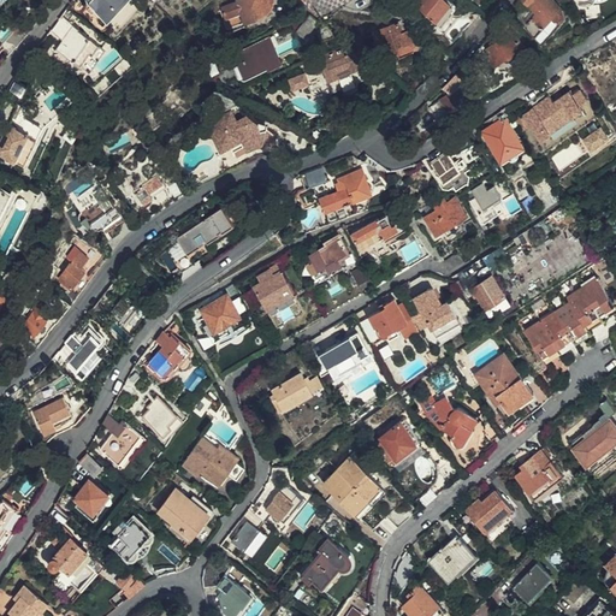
[(114,27),(136,3),(134,0),(94,0),(90,5),(114,27)]
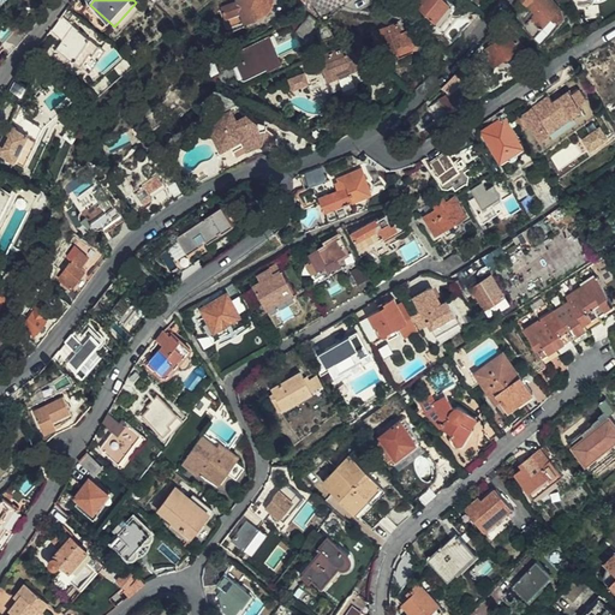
[(231,0),(219,5),(222,16),(238,10),(234,0),(231,0)]
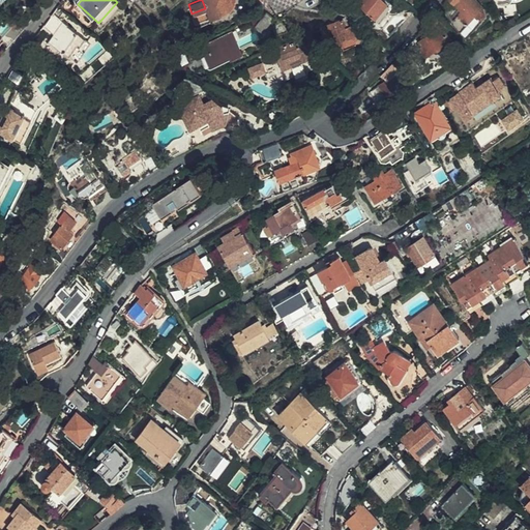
[(208,18),(208,19),(226,11),(229,10),(231,8),(233,5),(234,1),(233,0),(202,0),(205,8),(208,17),(208,18)]
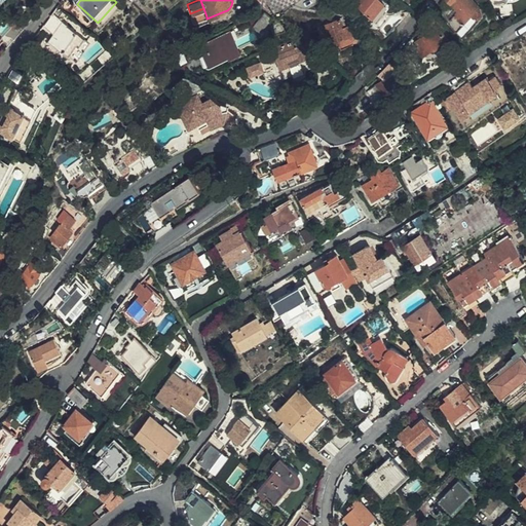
[(379,0),(347,0),(371,16),(377,8),(375,6),(379,0)]
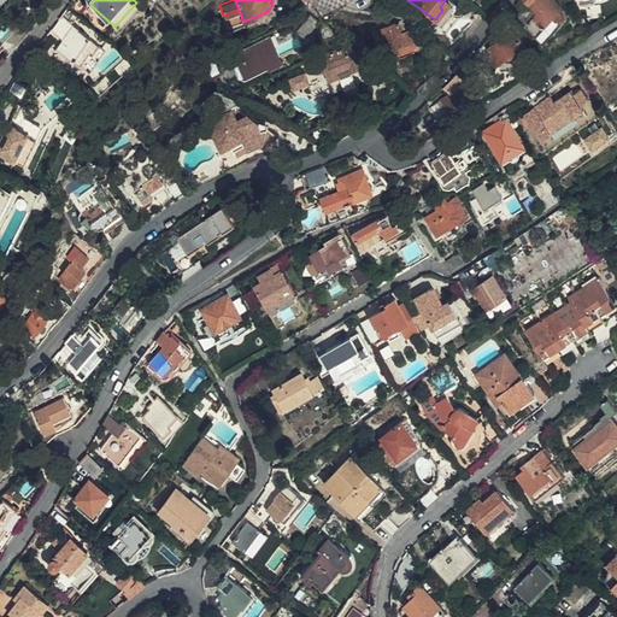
[(546,0),(523,0),(529,5),(528,6),(536,13),(524,27),(542,43),(565,18),(562,9),(552,0),(547,0),(547,1),(546,0)]
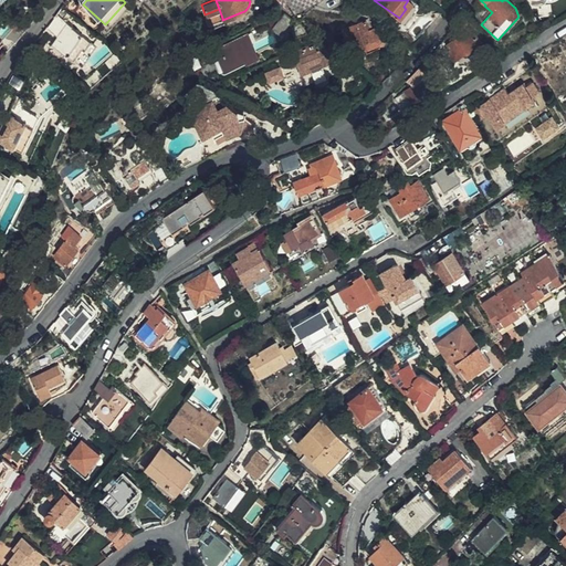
[(558,14),(551,1),(549,0),(547,0),(528,13),(532,17),(535,14),(543,25),(558,14)]
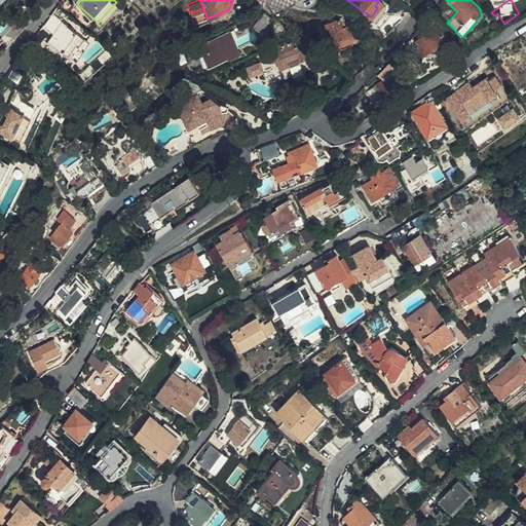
[(120,5),(116,2),(98,23),(101,26),(120,5)]
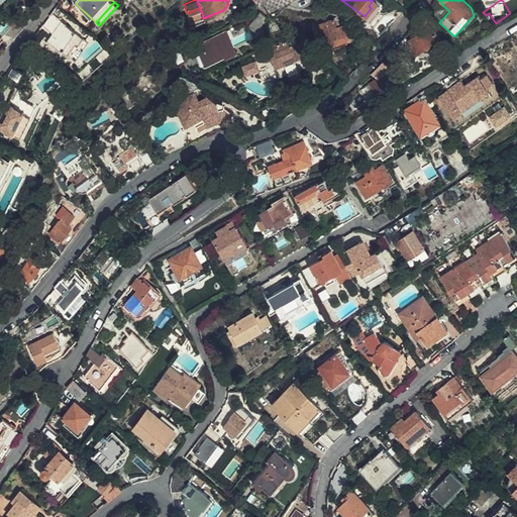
[(189,23),(203,18),(203,17),(203,16),(200,8),(187,13),(186,14),(189,23)]
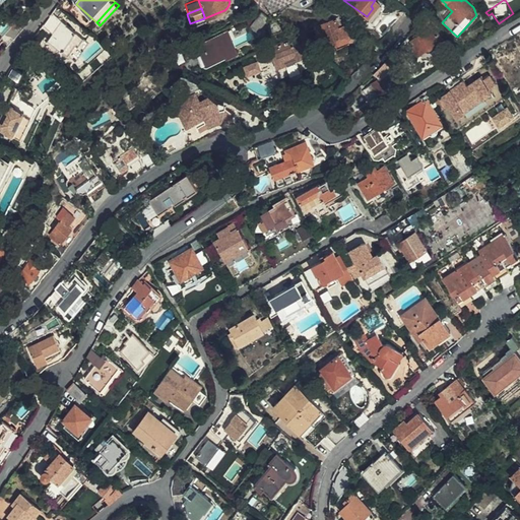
[(58,9),(49,21),(55,25),(64,14),(58,9)]
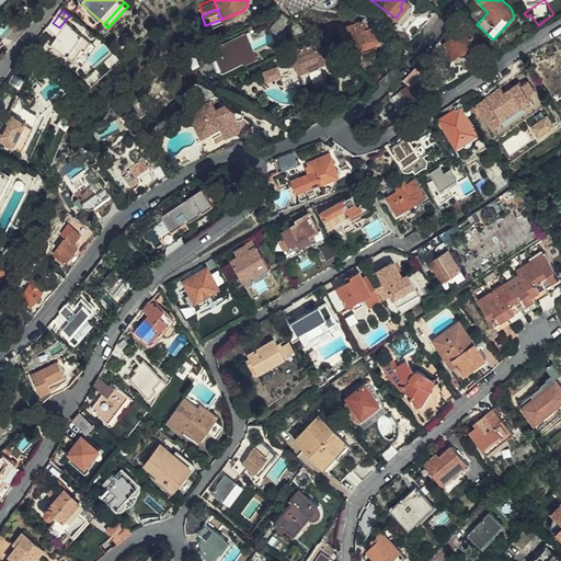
[(277,32),(288,19),(282,12),(270,25),(277,32)]
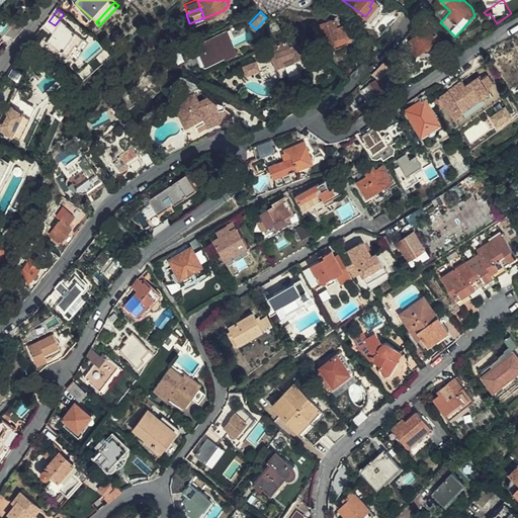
[(325,48),(335,44),(349,37),(343,22),(338,24),(334,16),(313,25),(319,39),(321,38),(325,48)]
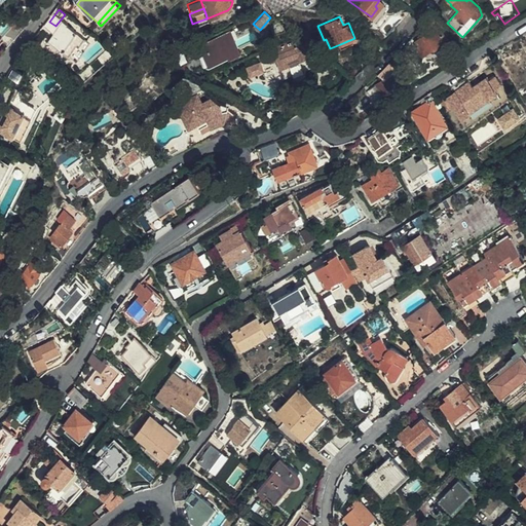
[(434,23),(429,16),(423,23),(426,27),(434,23)]
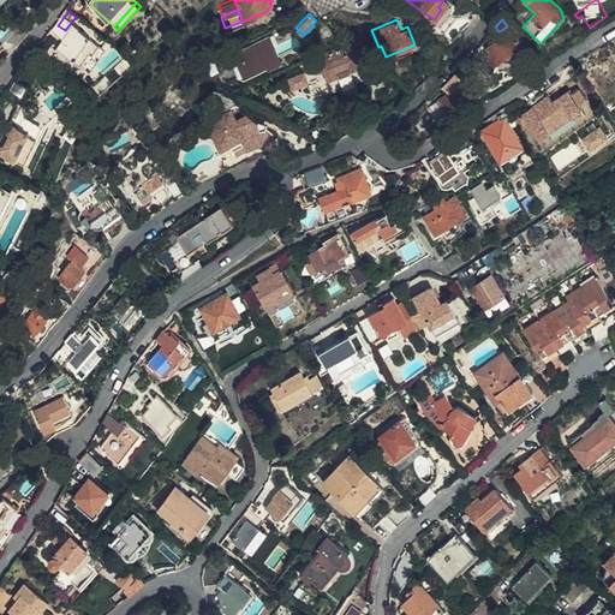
[(82,29),(73,24),(67,34),(69,35),(59,47),(87,67),(102,47),(91,40),(93,39),(81,30),(82,29)]
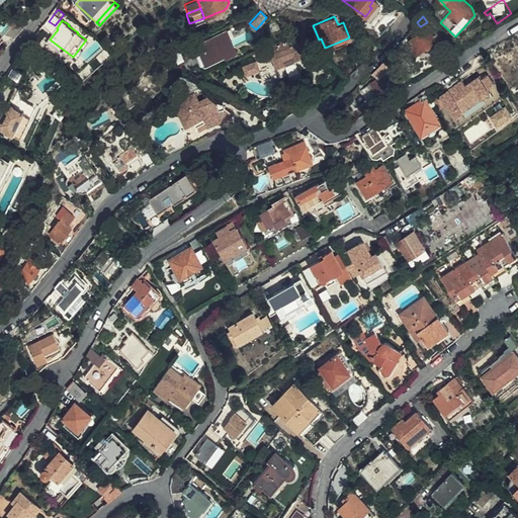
[(433,42),(443,35),(435,23),(429,27),(427,26),(421,30),(419,27),(417,28),(414,30),(413,32),(415,35),(409,39),(410,40),(408,42),(416,55),(424,49),(433,42)]
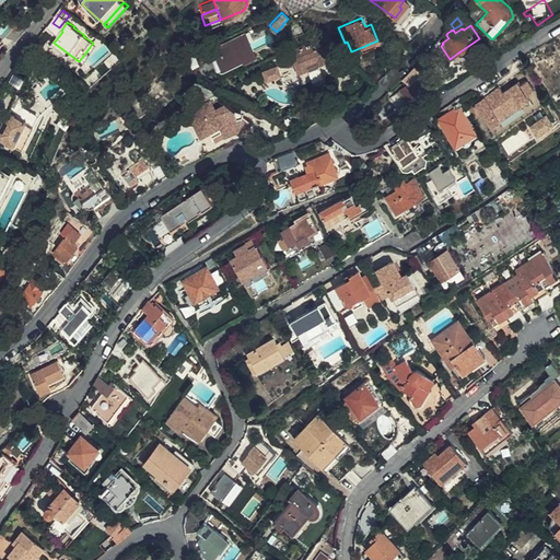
[(26,32),(18,26),(14,31),(9,36),(16,43),(26,32)]
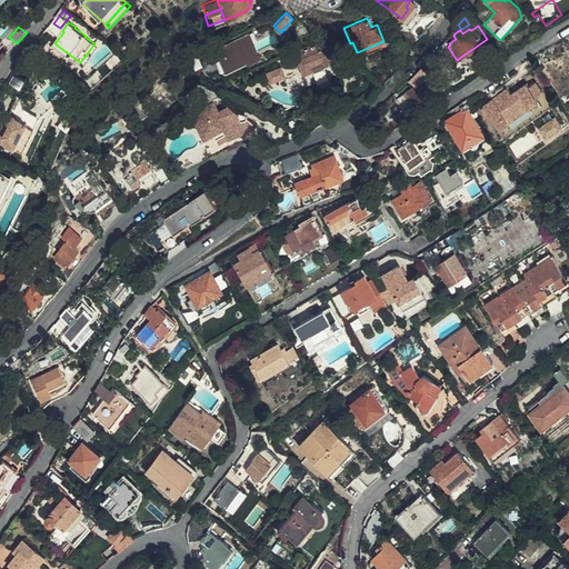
[(391,39),(403,51),(411,43),(400,32),(391,39)]
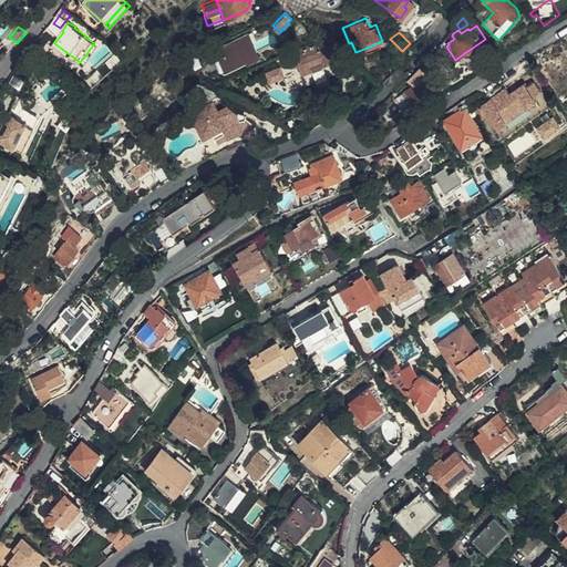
[(217,59),(222,70),(245,60),(246,62),(257,58),(255,53),(253,49),(245,33),(235,39),(235,40),(216,48),(220,58),(217,59)]
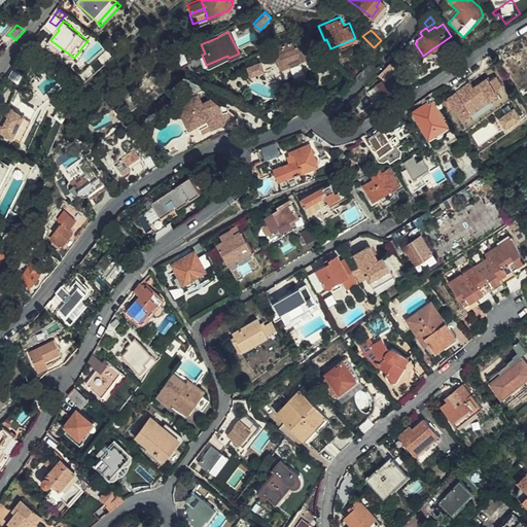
[(276,53),(267,57),(268,59),(257,63),(265,78),(310,59),(304,42),(302,43),(299,36),(274,45),(276,53)]
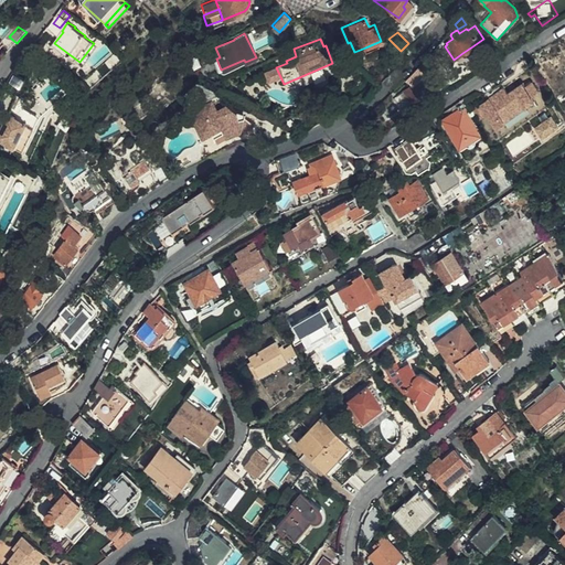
[(555,84),(564,77),(564,54),(560,57),(553,48),(537,57),(555,84)]
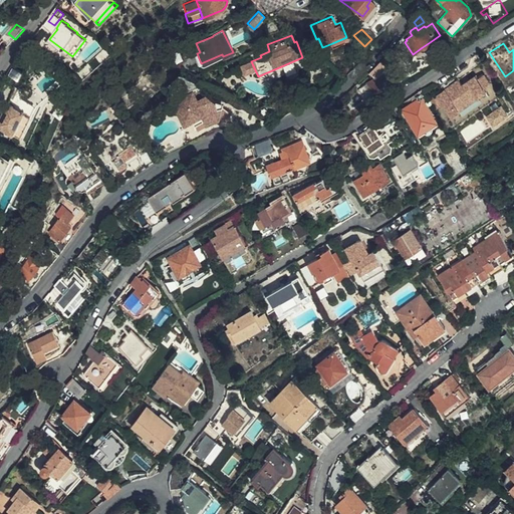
[(263,46),(257,48),(260,55),(269,51),(267,44),(263,46)]
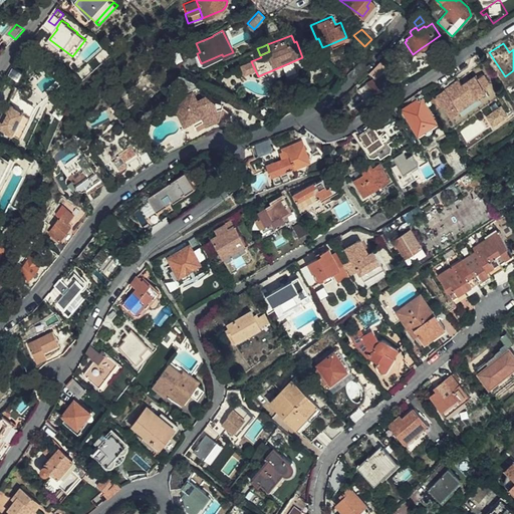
[(387,81),(394,77),(388,70),(379,58),(367,70),(372,72),(375,75),(357,87),(363,96),(372,90),(371,89),(386,81),(387,81)]
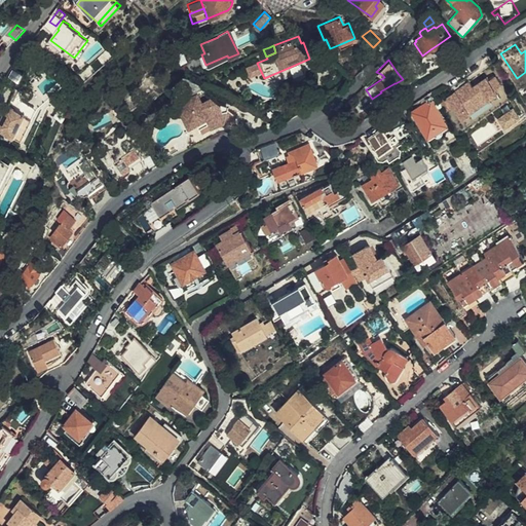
[(420,67),(415,60),(406,66),(410,73),(420,67)]
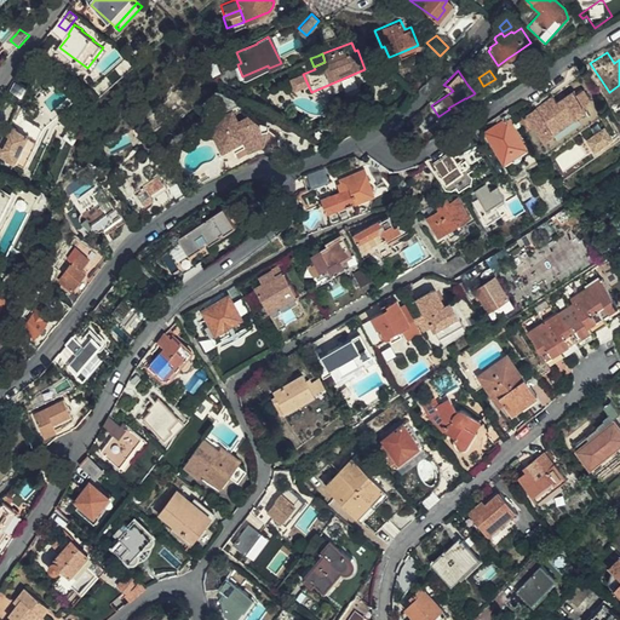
[(68,76),(59,72),(57,75),(56,74),(53,78),(53,81),(55,84),(56,87),(57,87),(61,87),(64,85),(67,81),(68,76)]
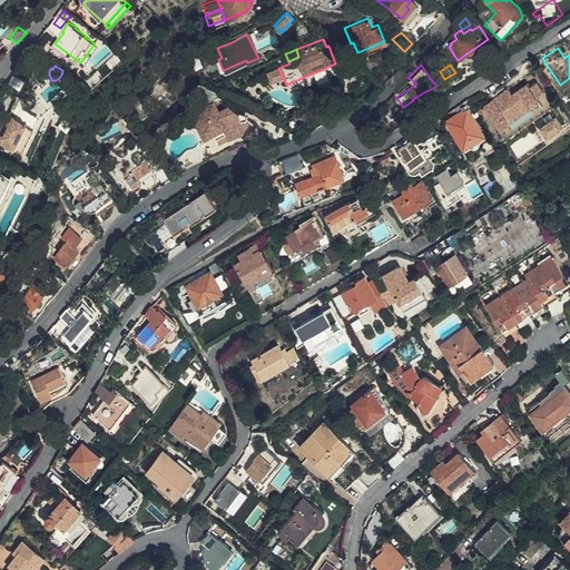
[(483,109),(474,114),(482,125),(490,119),(499,133),(509,125),(530,108),(530,109),(538,102),(534,98),(541,94),(534,85),(528,89),(526,86),(510,97),(505,91),(497,98),(493,94),(487,99),(490,104),(483,109)]
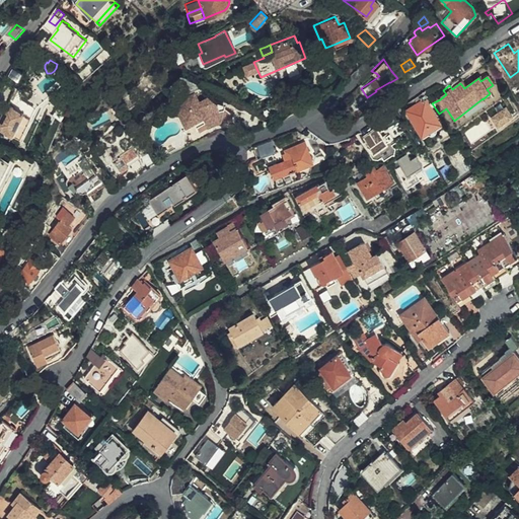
[(16,83),(13,89),(21,93),(24,87),(16,83)]
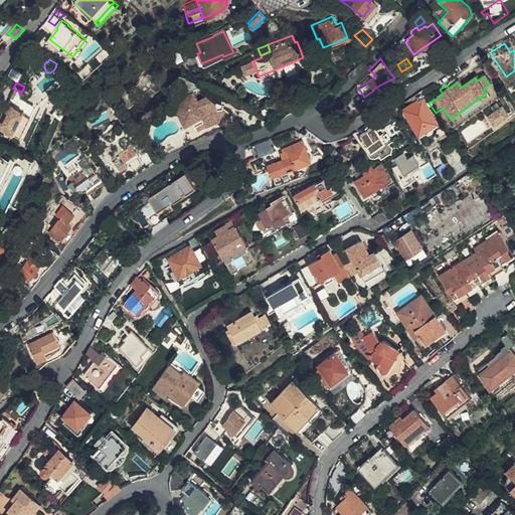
[(29,99),(37,104),(49,94),(43,87),(30,98),(29,99)]
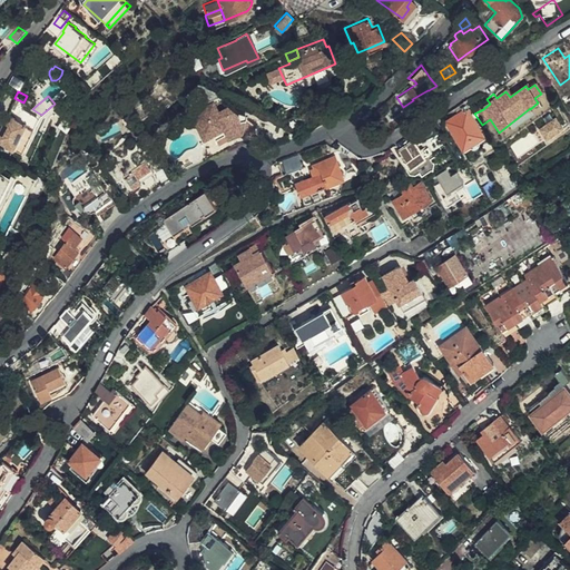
[(15,98),(9,109),(16,112),(16,115),(27,120),(31,110),(21,106),(23,102),(15,98)]
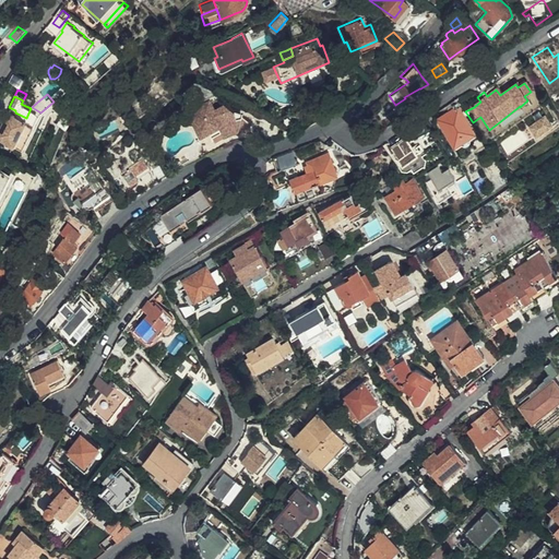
[(0,133),(23,144),(40,113),(32,107),(31,108),(26,118),(15,113),(15,110),(9,107),(1,104),(0,106),(0,133)]
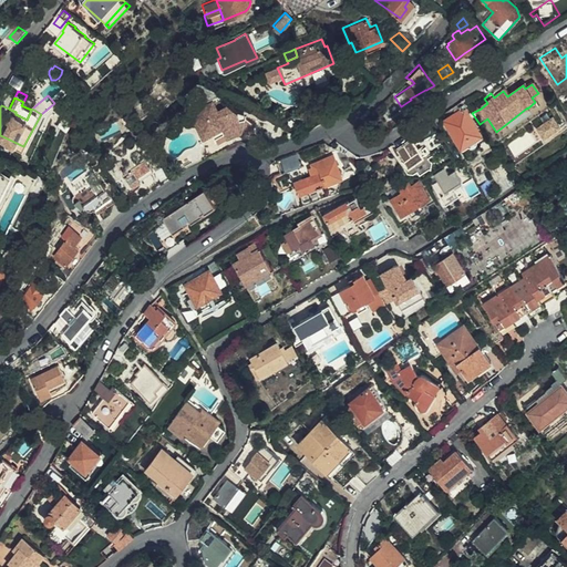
[(209,127),(214,133),(220,142),(235,133),(244,132),(258,134),(260,121),(247,116),(238,112),(229,116),(225,115),(222,116),(219,117),(218,116),(214,116),(214,123),(210,126),(209,127)]
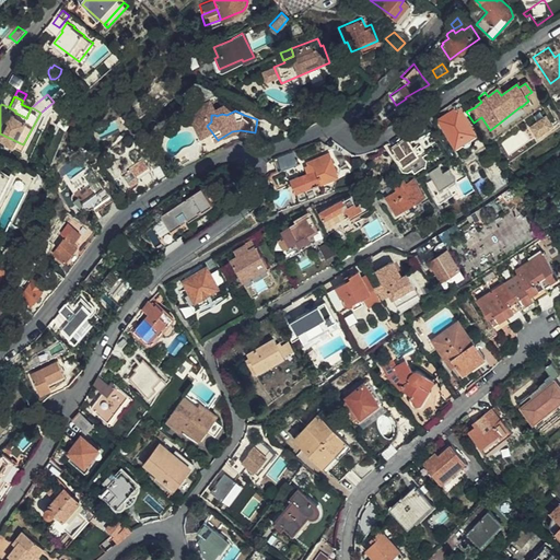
[(291,121),(304,128),(305,128),(310,117),(296,111),(291,121)]
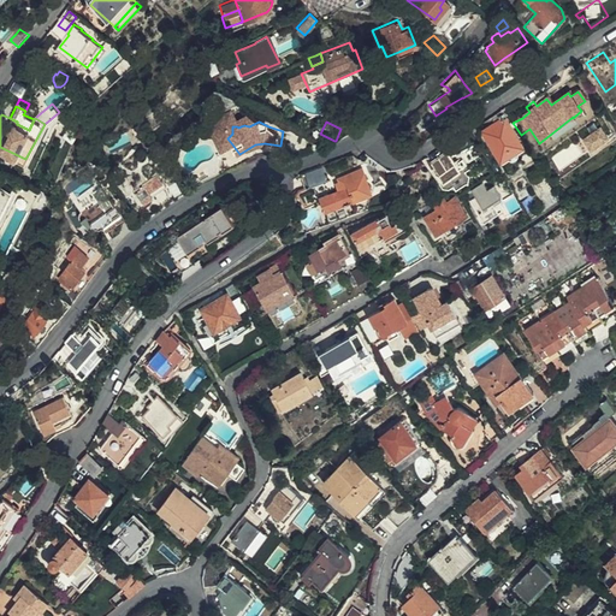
[(502,164),(523,148),(503,122),(481,136),(502,164)]
